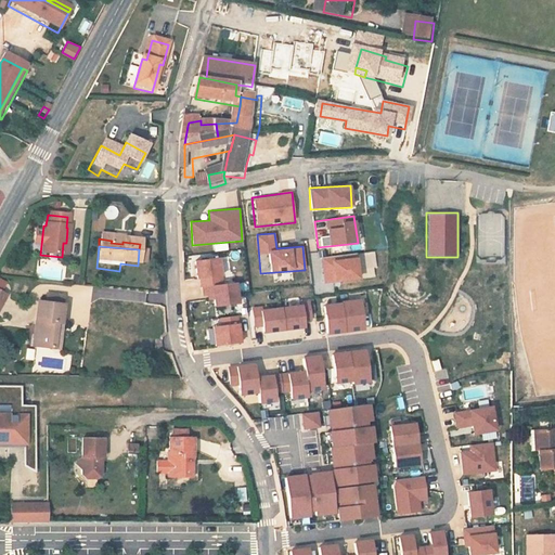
[(375,253),(357,253),(358,271),(376,270),(375,253)]
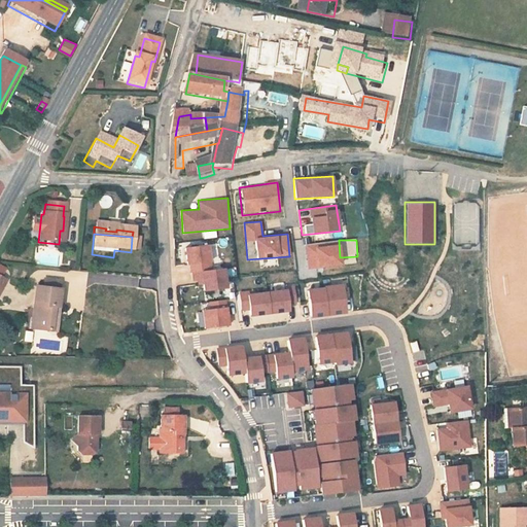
[(306,268),(340,266),(339,241),(305,243),(306,268)]
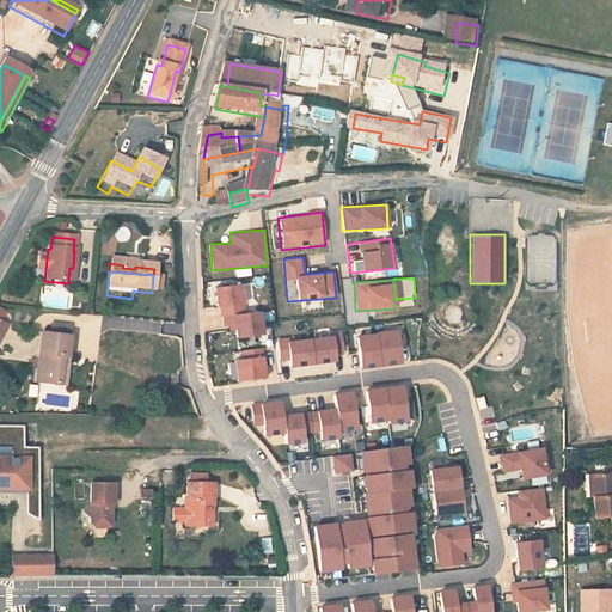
[(242,283),(215,286),(219,328),(232,325),(234,344),(254,342),(254,336),(263,335),(261,311),(245,312),(242,283)]
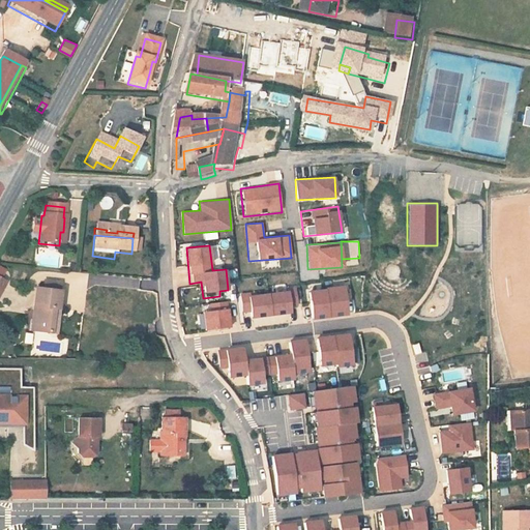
[(0,297),(8,282),(0,276),(0,297)]
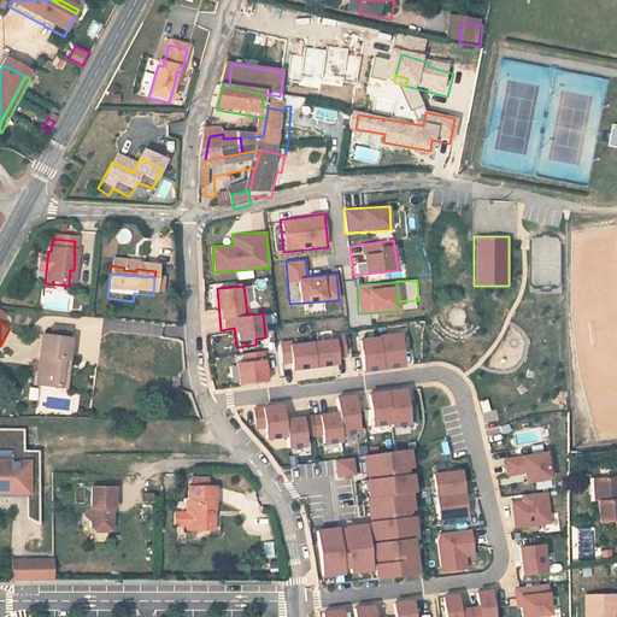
[(47,330),(46,340),(66,344),(68,333),(47,330)]
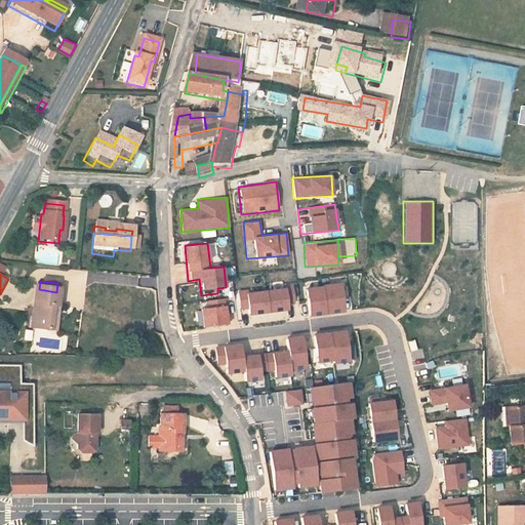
[(308,317),(344,312),(339,282),(304,287),(308,317)]
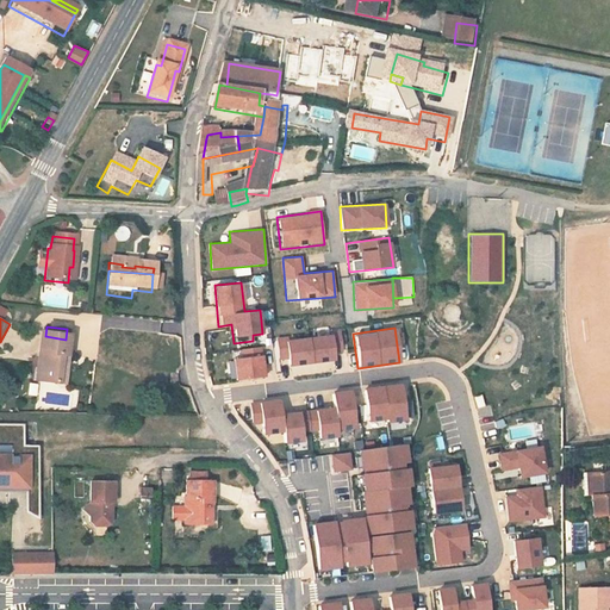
[(335,358),(347,356),(344,331),(331,334),(335,358)]
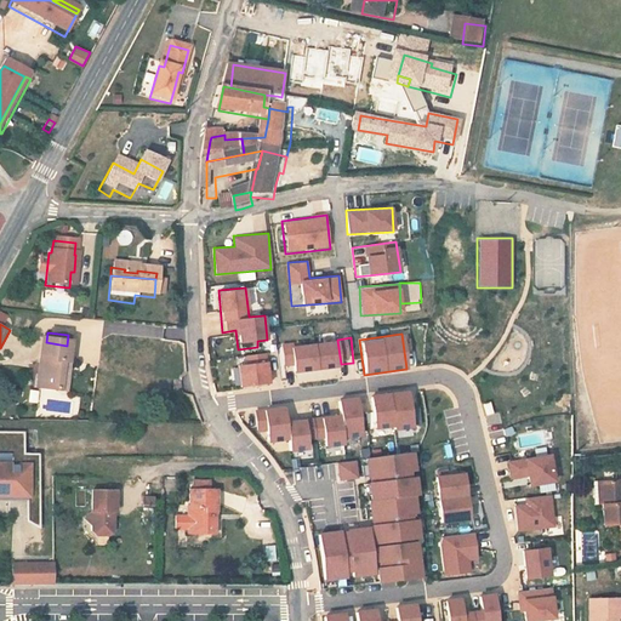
[(292,364),(294,374),(340,366),(336,339),(280,347),(283,365),(292,364)]
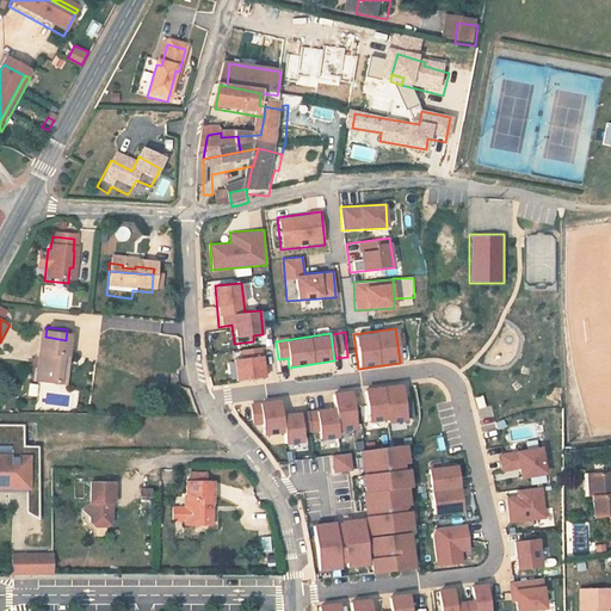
[(39,335),(36,364),(34,386),(56,388),(60,359),(65,359),(67,340),(66,340),(45,337),(39,335)]
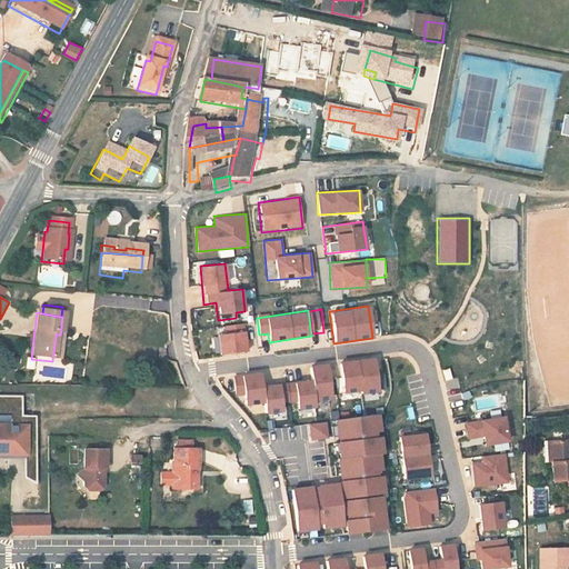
[(223,325),(223,333),(217,333),(218,353),(246,352),(245,323),(223,325)]
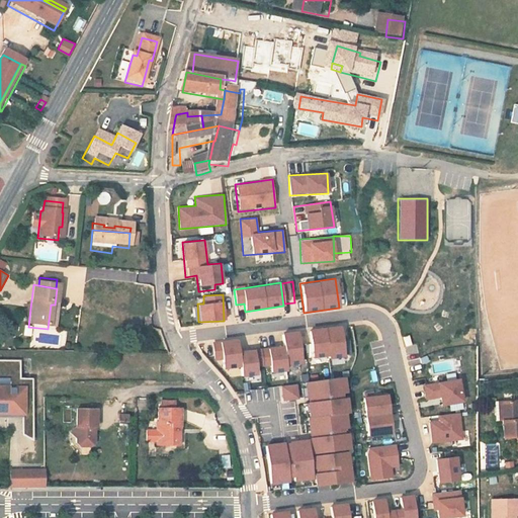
[(341,326),(309,328),(311,358),(343,357),(341,326)]
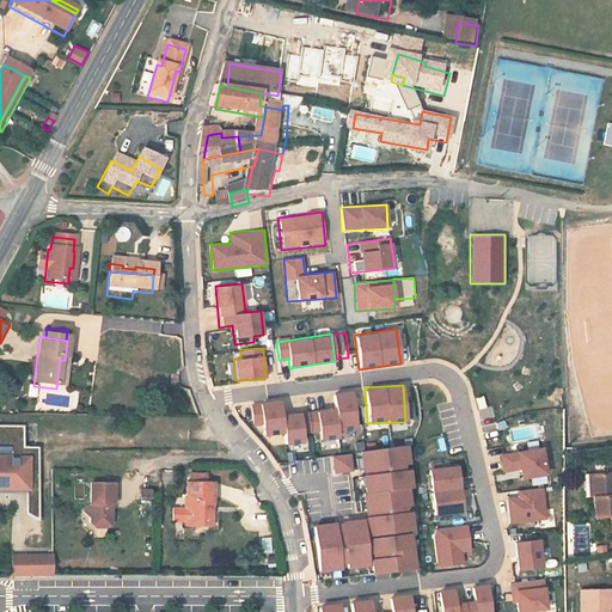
[(331,393),(332,409),(314,410),(317,441),(338,440),(338,433),(355,430),(353,391),(331,393)]
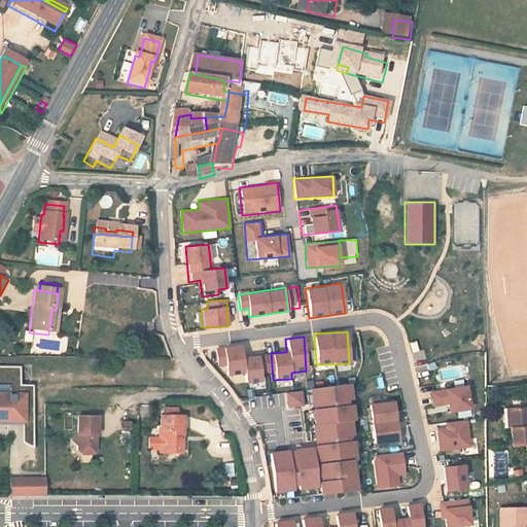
[(420,351),(417,342),(411,343),(412,345),(414,353),(420,351)]
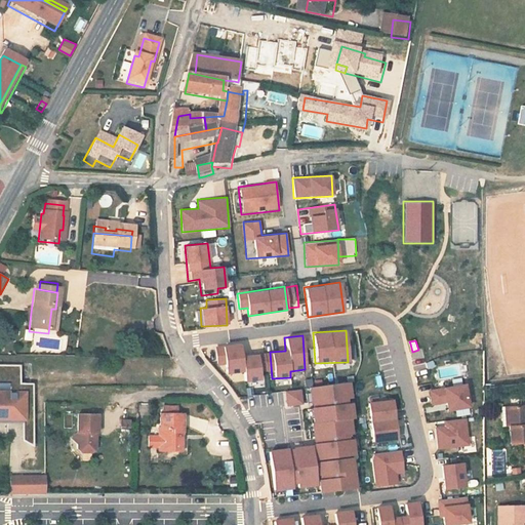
[(240,342),(214,346),(216,366),(224,365),(225,373),(243,371),(244,382),(260,380),(257,354),(241,355),(240,342)]
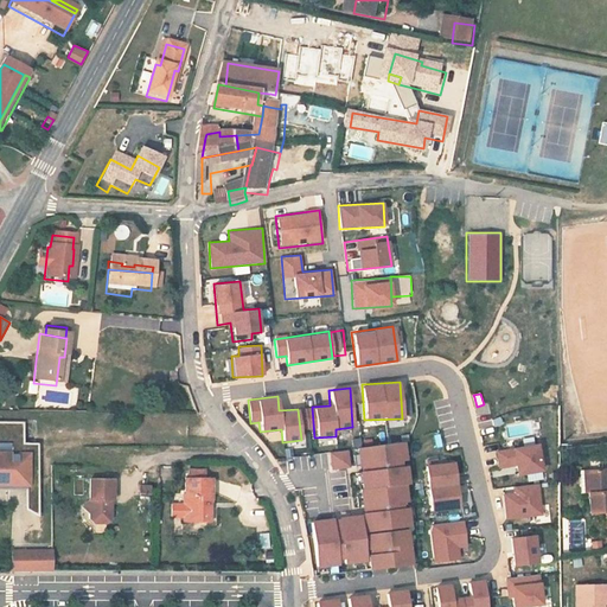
[(0,490),(21,490),(21,484),(32,484),(32,451),(18,451),(18,429),(0,429),(0,490)]
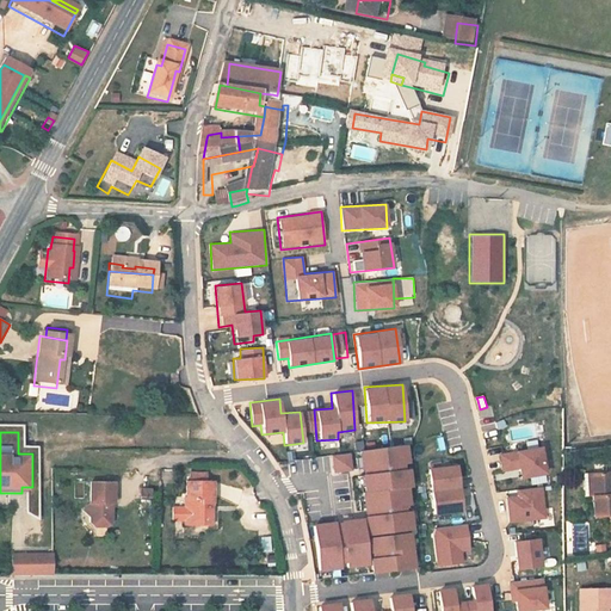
[(364,518),(313,523),(316,572),(343,571),(343,575),(415,569),(406,445),(358,449),(364,518)]
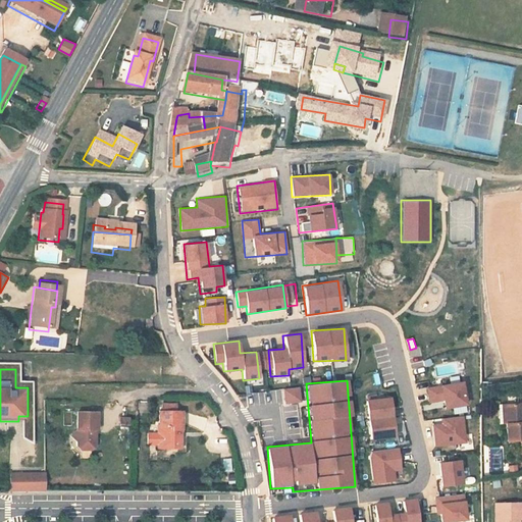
[(426,403),(441,402),(442,408),(465,407),(464,382),(425,384),(426,403)]
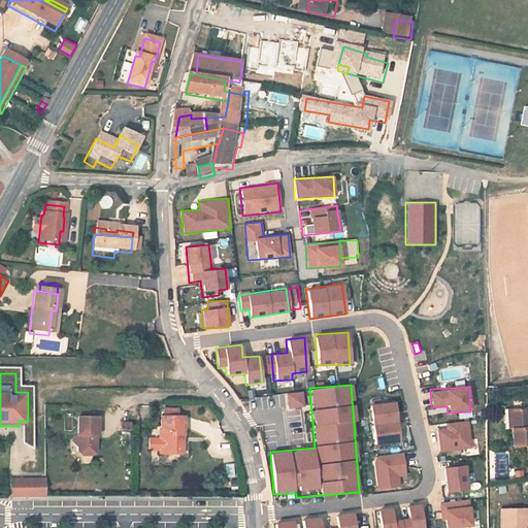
[(304,406),(302,391),(285,393),(287,408),(304,406)]
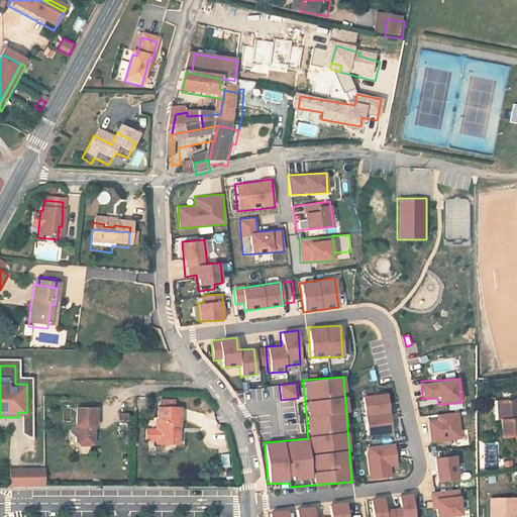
[(360,396),(366,436),(391,433),(386,393),(360,396)]
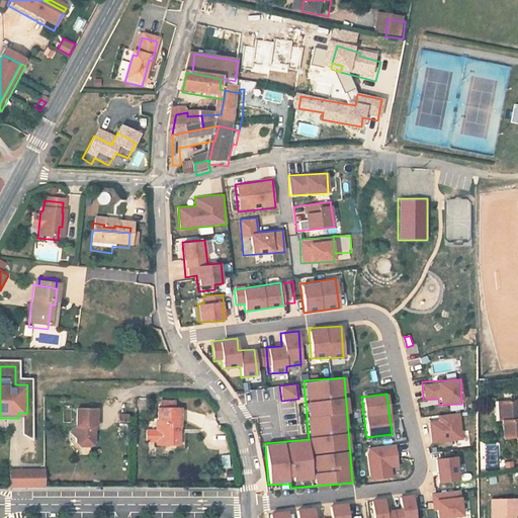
[(503,419),(504,438),(517,437),(517,401),(502,402),(497,403),(498,420),(503,419)]
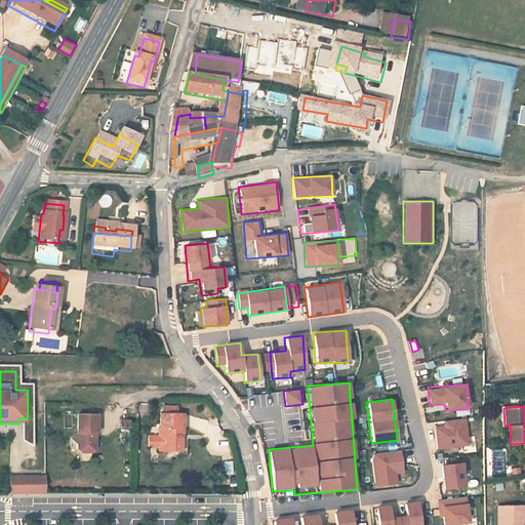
[(171,419),(171,412),(165,412),(164,418),(162,418),(161,435),(160,435),(160,442),(149,442),(149,451),(160,452),(159,453),(172,453),(176,457),(183,457),(183,440),(185,439),(185,419),(178,419),(171,419)]
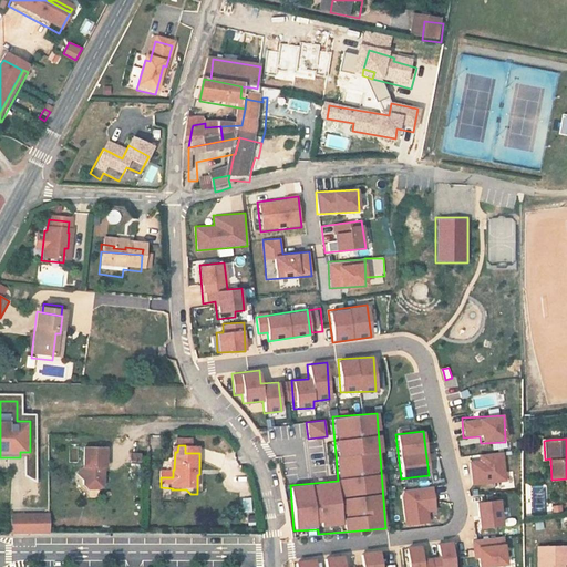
[(104,480),(102,475),(103,472),(105,472),(105,452),(84,452),(84,472),(78,477),(84,484),(84,490),(88,494),(99,495),(103,491),(104,480)]
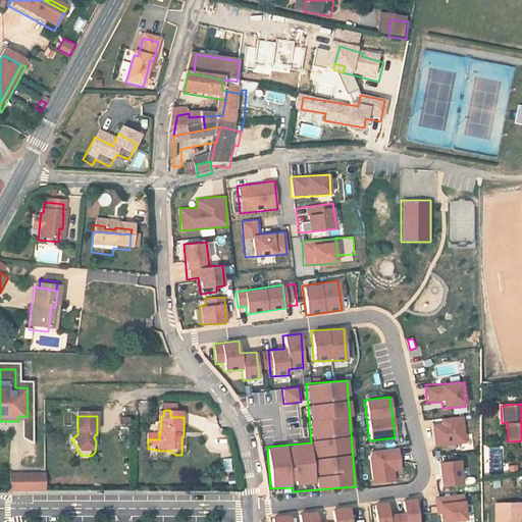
[(120,416),(119,424),(128,425),(129,417),(120,416)]
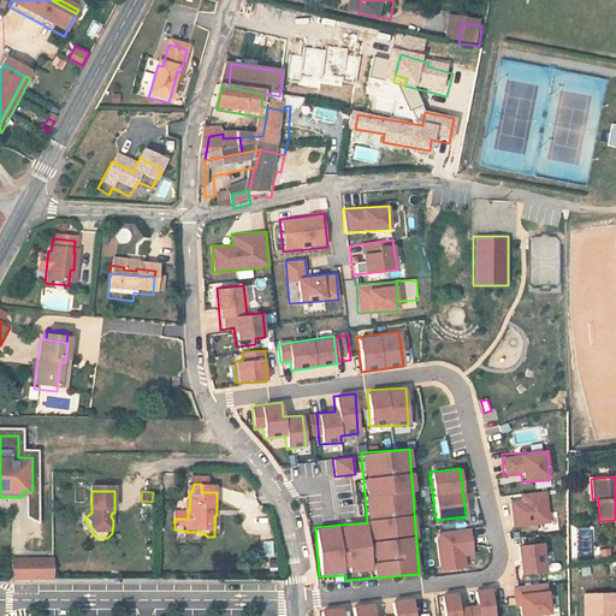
[(39,493),(27,493),(27,517),(39,517),(39,493)]
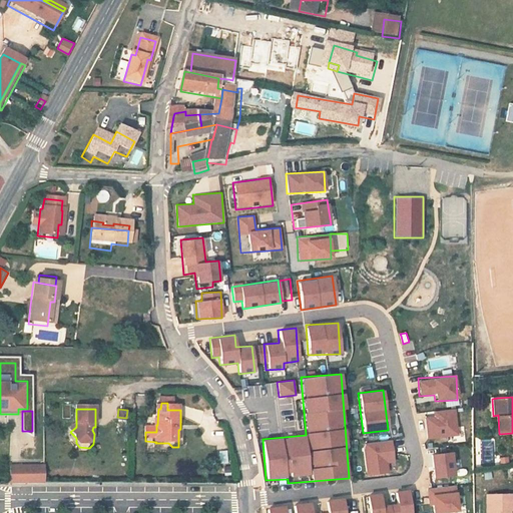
[(425,412),(426,438),(457,437),(456,411),(425,412)]
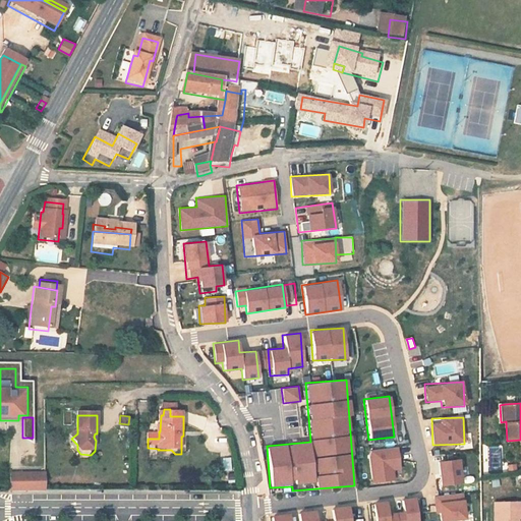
[(394,470),(400,469),(398,447),(368,450),(370,482),(395,480),(394,470)]
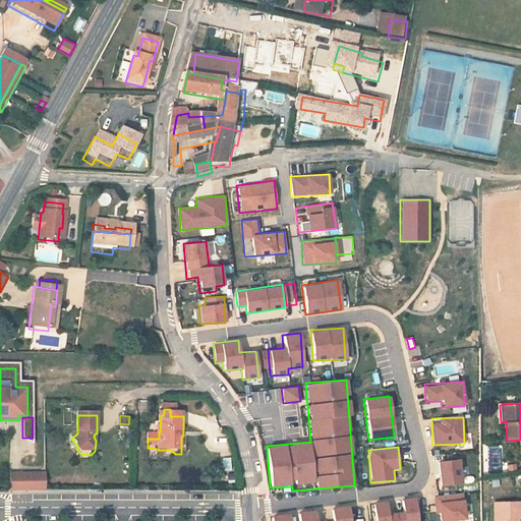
[(439,485),(461,484),(459,459),(437,461),(439,485)]
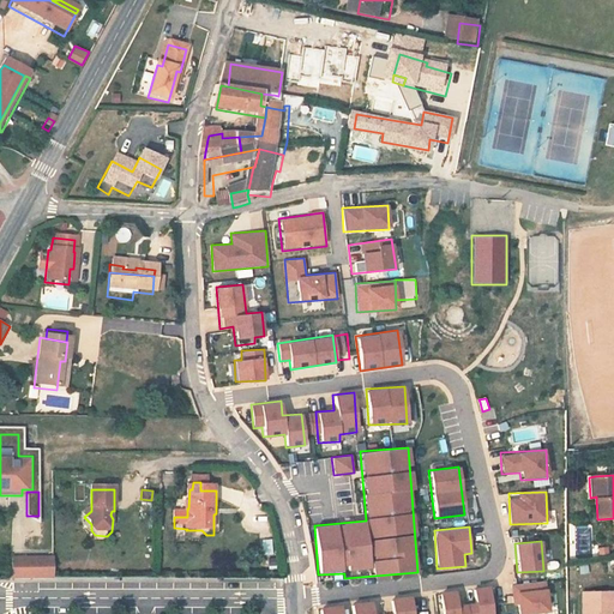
[(53,555),(12,555),(12,577),(53,577),(53,555)]
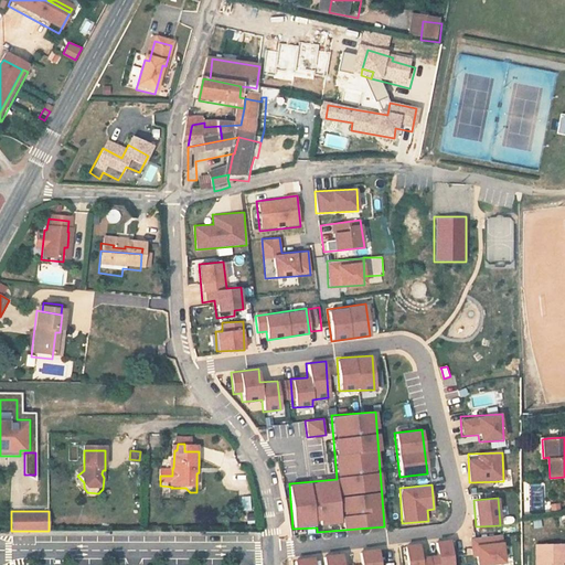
[(471,536),(472,564),(497,564),(504,564),(502,535),(471,536)]
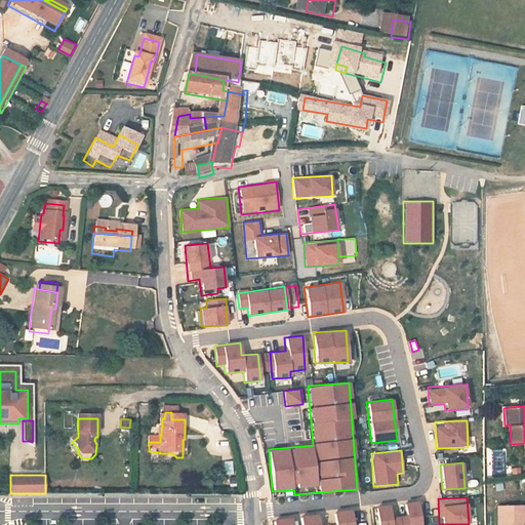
[(390,505),(374,507),(376,524),(419,524),(417,500),(403,502),(404,514),(391,516),(390,505)]
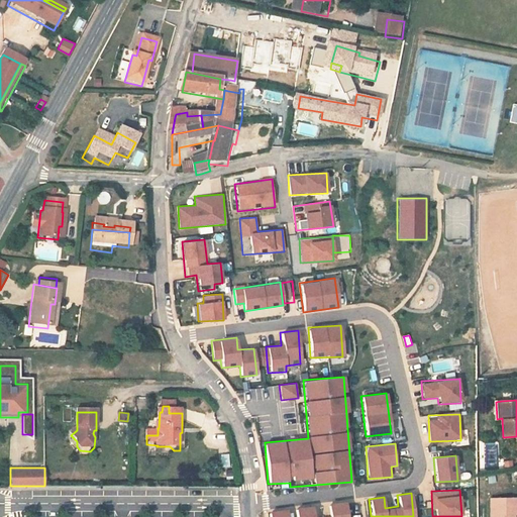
[(509,516),(509,514),(513,514),(516,514),(516,497),(490,498),(490,516),(509,516)]
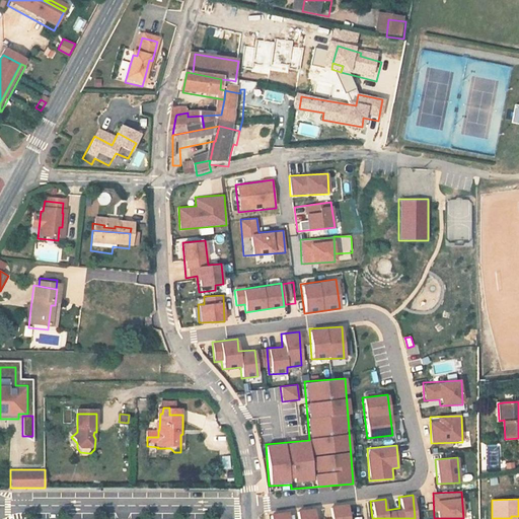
[(313,518),(313,508),(268,513),(269,518),(348,518),(347,503),(327,506),(329,518),(322,518),(313,518)]
